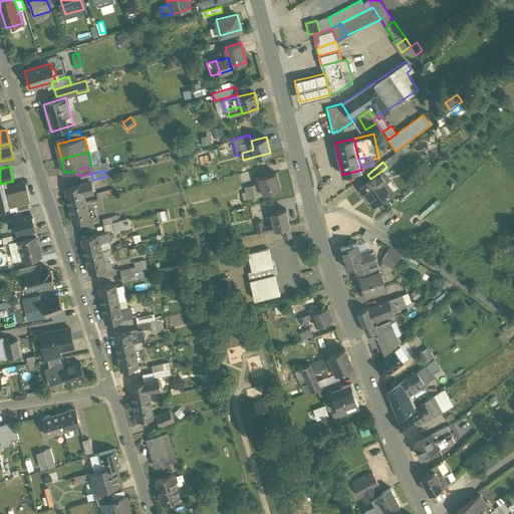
[(370,179),(359,188),(373,206),(388,195),(380,186),(389,179),(382,171),(381,171),(370,179)]
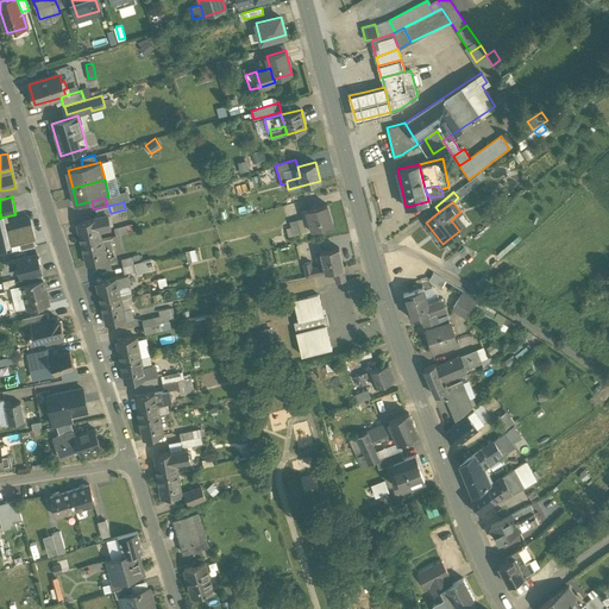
[(327,205),(307,209),(312,228),(332,224),(327,205)]
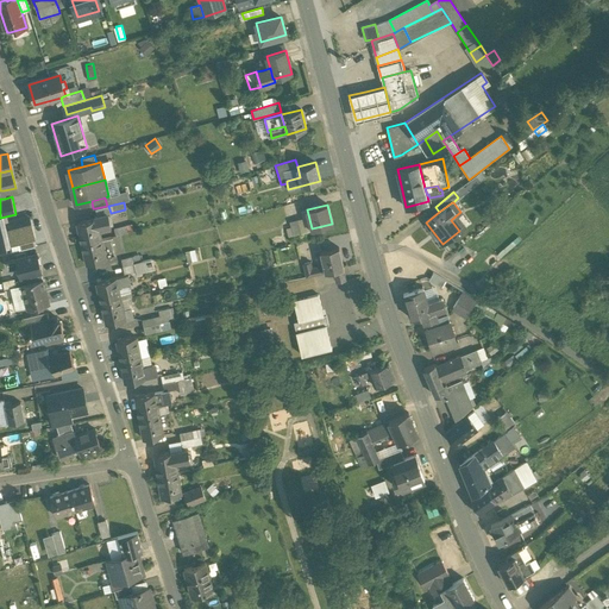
[(107,206),(95,208),(98,215),(107,213),(107,214),(111,213),(108,206),(107,206)]
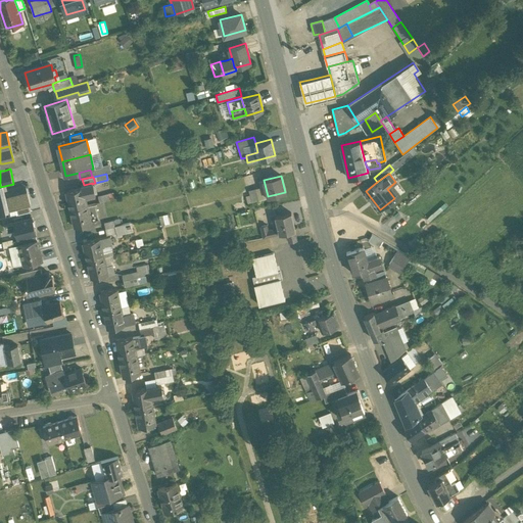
[(13,184),(0,187),(5,210),(16,208),(29,205),(32,204),(26,181),(13,184)]
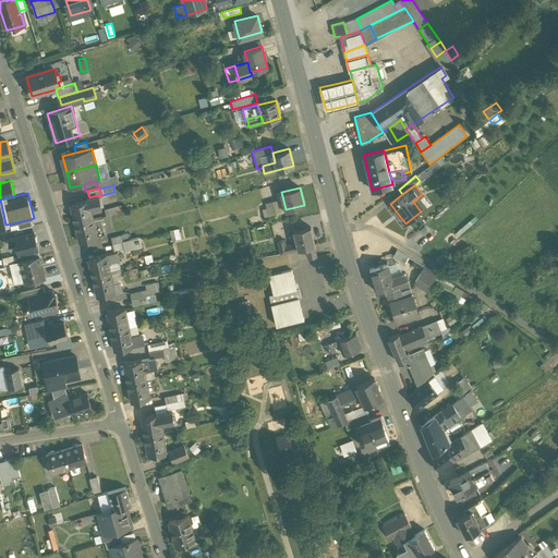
[(89,197),(86,198),(86,201),(87,201),(89,209),(100,207),(98,196),(98,195),(89,197)]
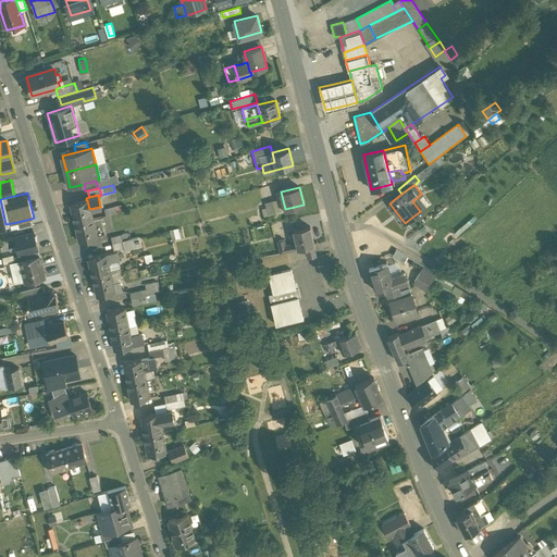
[(86,200),(71,203),(75,223),(93,219),(89,209),(87,200),(86,200)]
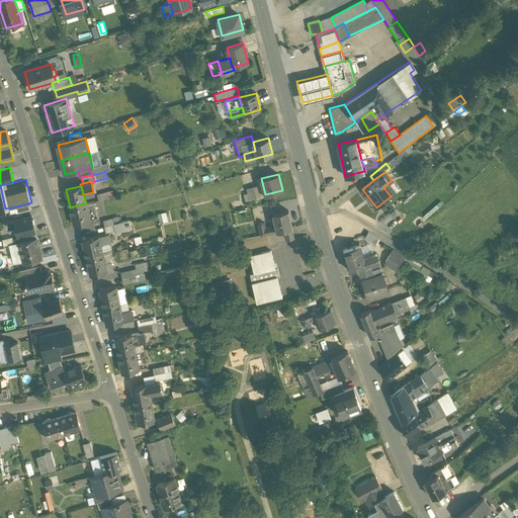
[(253,186),(247,188),(248,193),(250,200),(256,198),(253,186)]
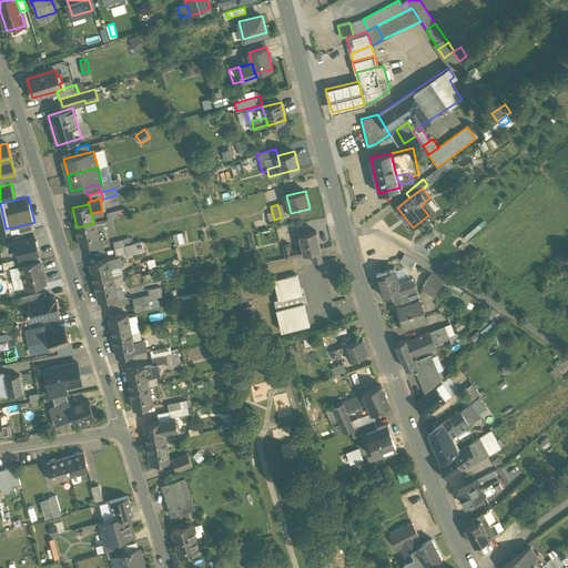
[(266,229),(265,222),(254,225),(255,231),(266,229)]
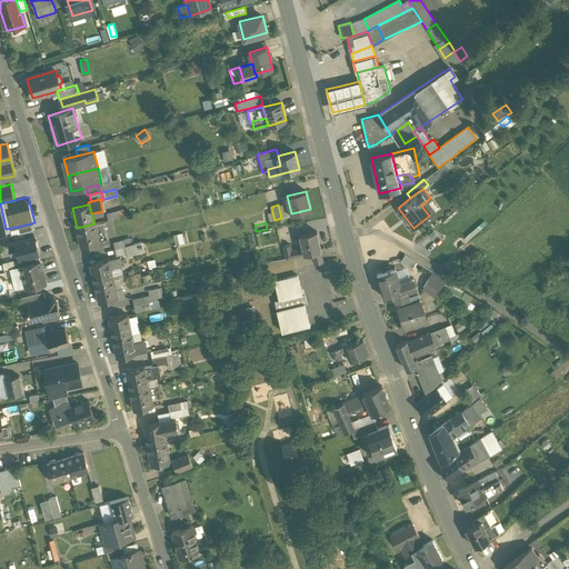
[(18,227),(19,232),(32,229),(31,223),(18,227)]
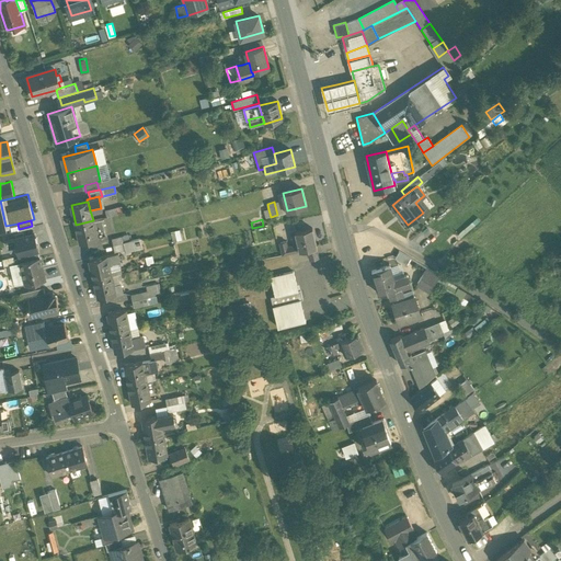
[(93,220),(76,225),(80,243),(98,240),(93,220)]
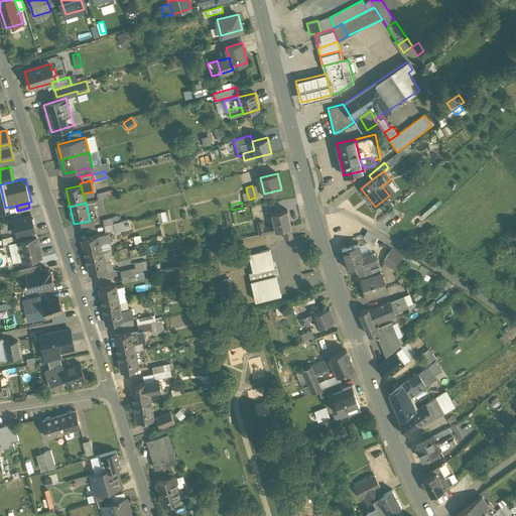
[(287,210),(272,214),(274,225),(275,231),(283,229),(290,227),(291,227),(287,210)]
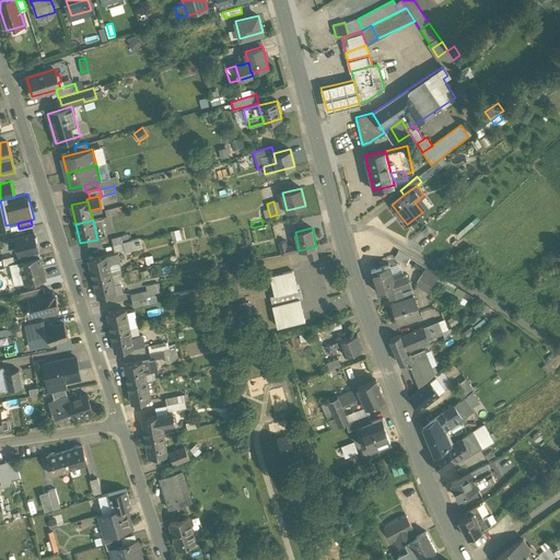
[(34,232),(14,236),(16,244),(19,254),(38,249),(34,232)]
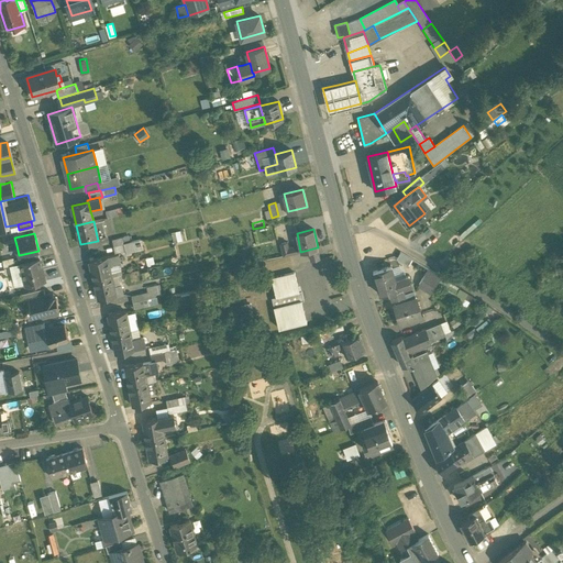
[(128,235),(111,240),(112,245),(123,243),(129,242),(128,235)]
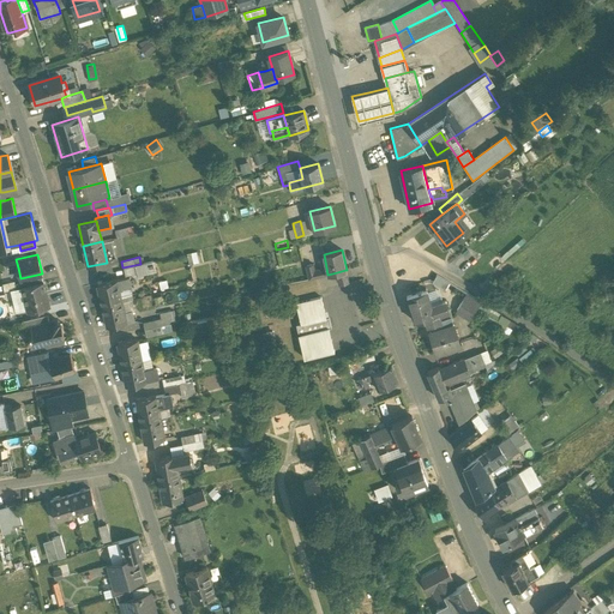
[(16,259),(6,262),(7,265),(8,265),(10,270),(18,268),(16,259)]
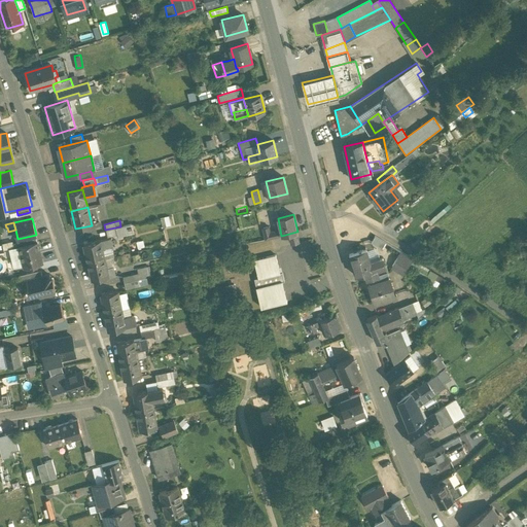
[(269,226),(262,227),(265,239),(281,236),(280,230),(270,233),(269,226)]
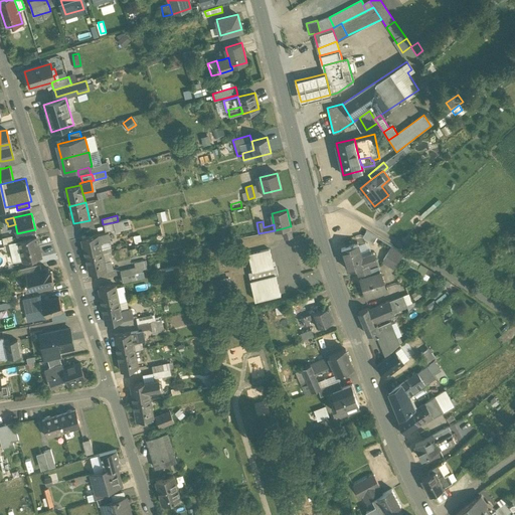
[(113,222),(103,224),(105,230),(114,228),(113,222)]
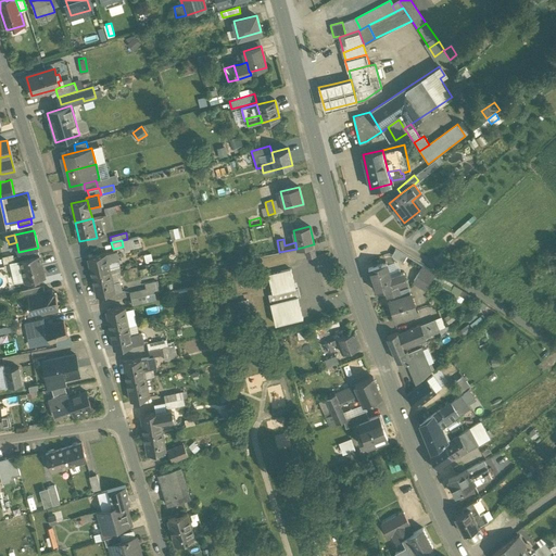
[(313,244),(305,247),(307,256),(315,255),(313,244)]
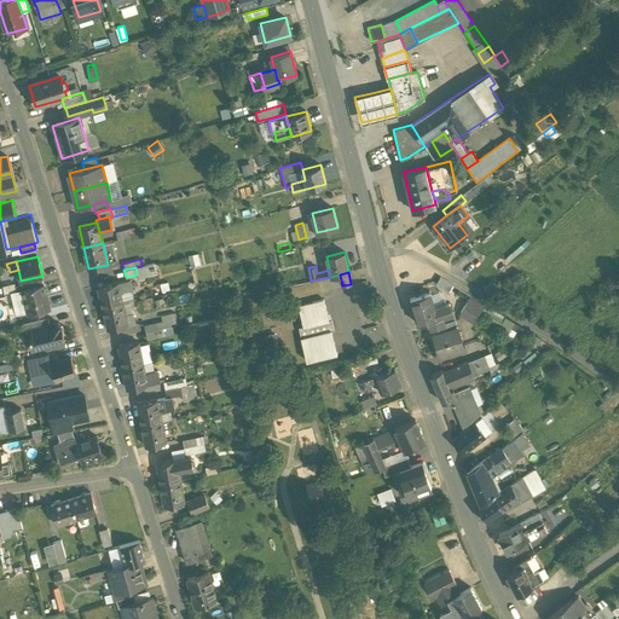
[(42,276),(21,281),(21,283),(22,288),(44,283),(42,276)]
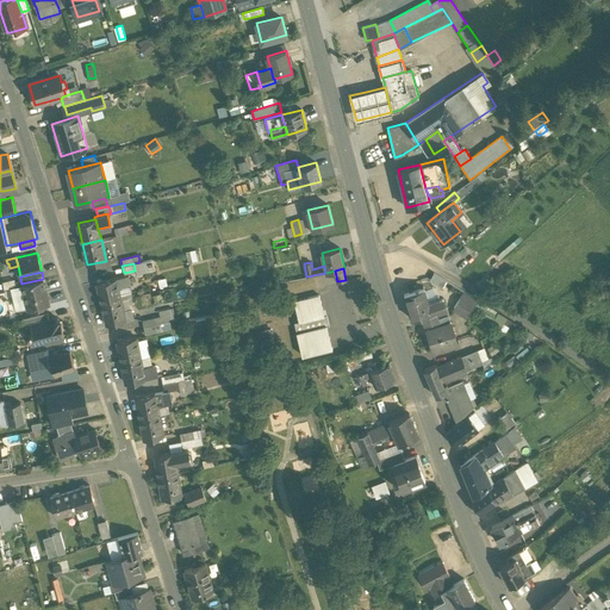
[(446,280),(434,273),(429,280),(442,287),(446,280)]
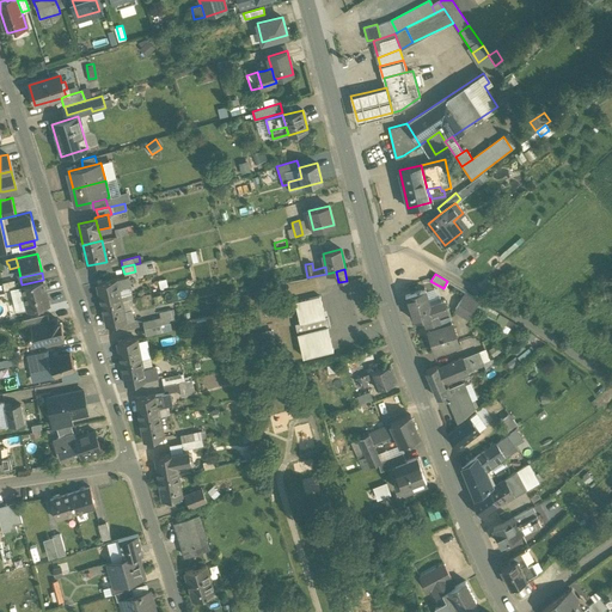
[(43,280),(22,285),(28,310),(49,305),(43,280)]
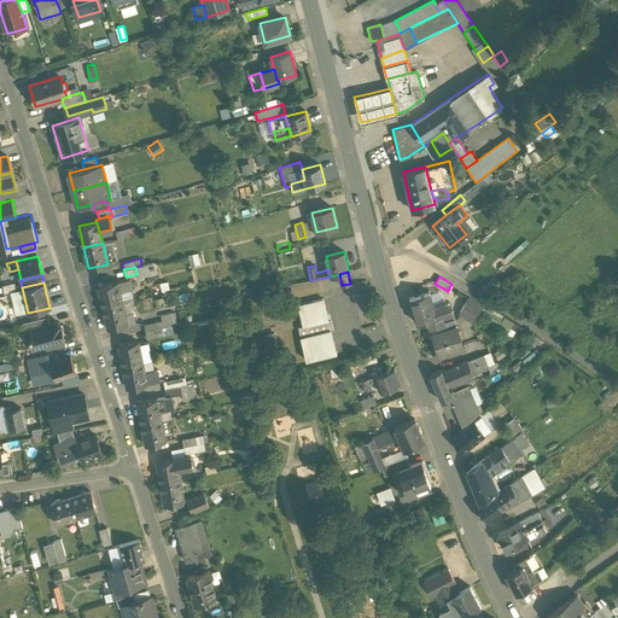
[(117,283),(98,286),(103,308),(122,303),(117,283)]
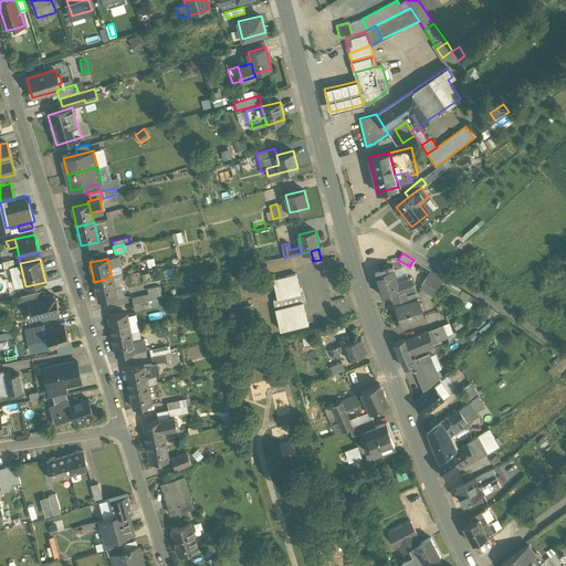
[(404,265),(394,269),(398,282),(407,279),(404,265)]
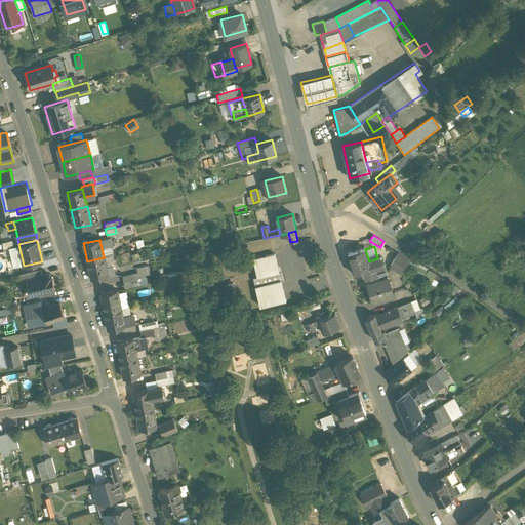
[(377,258),(369,261),(365,249),(365,248),(348,253),(354,275),(374,269),(384,266),(384,265),(380,257),(377,258)]
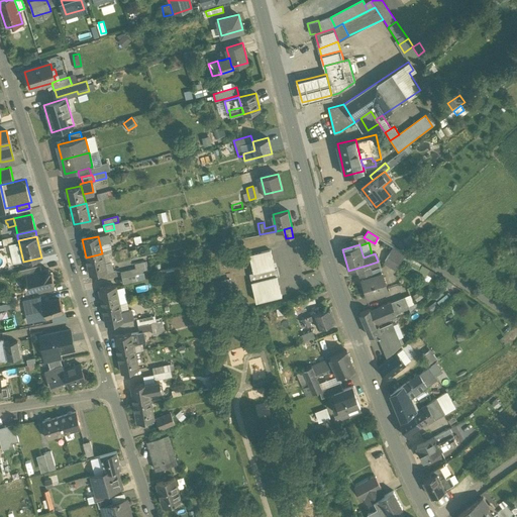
[(404,253),(393,246),(391,250),(402,256),(404,253)]
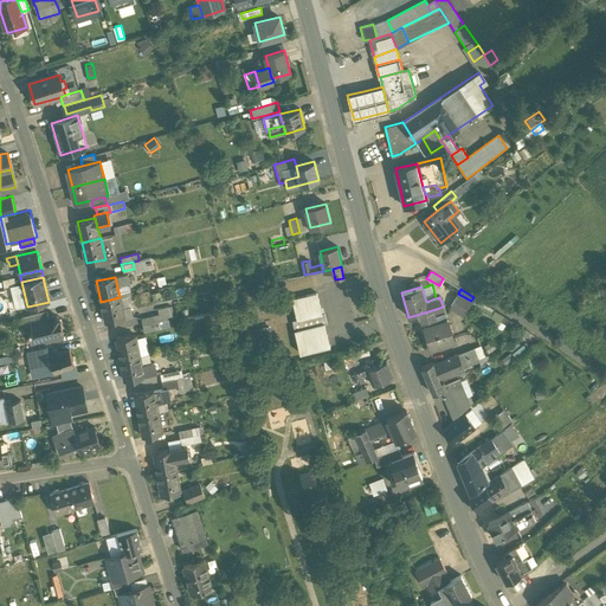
[(316,292),(292,298),(297,318),(292,320),(295,330),(300,353),(330,346),(324,323),(327,323),(324,313),(322,313),(316,292)]
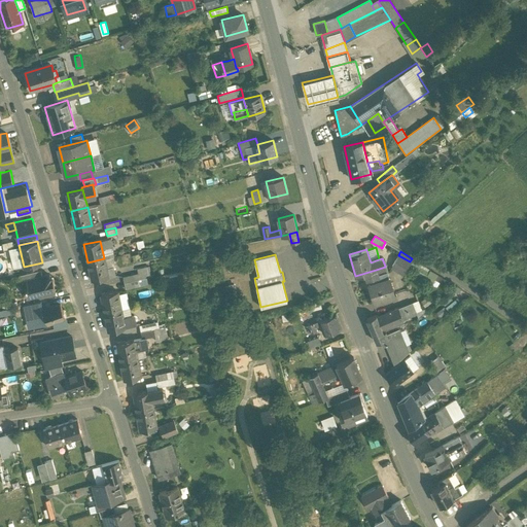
[(410,261),(398,255),(392,266),(393,268),(402,274),(410,261)]
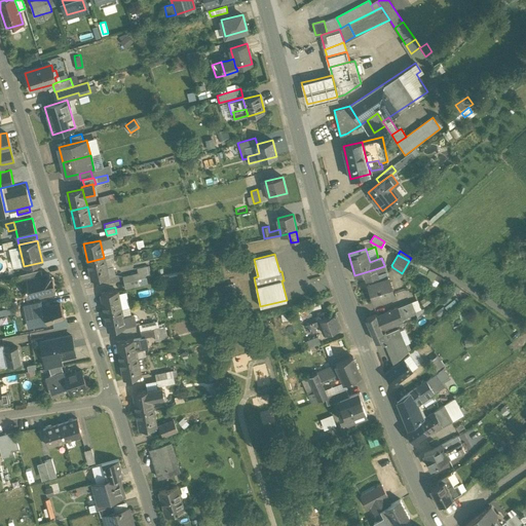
[(104,258),(87,262),(91,279),(108,275),(106,268),(104,258)]
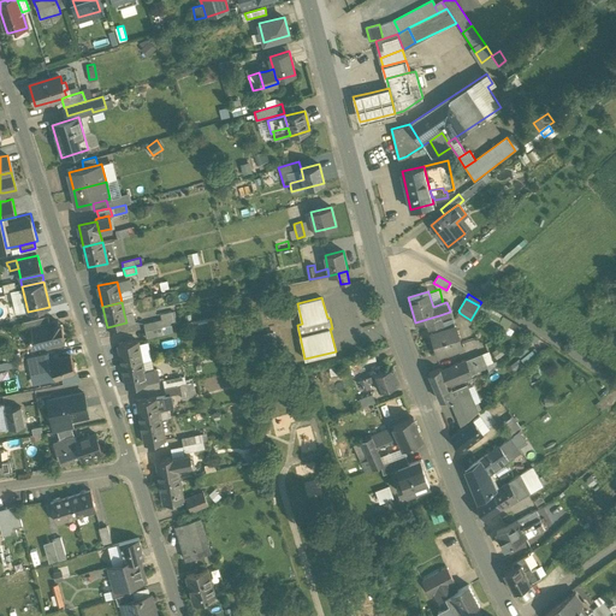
[(450,312),(439,315),(442,321),(452,319),(454,318),(451,311),(450,311),(450,312)]
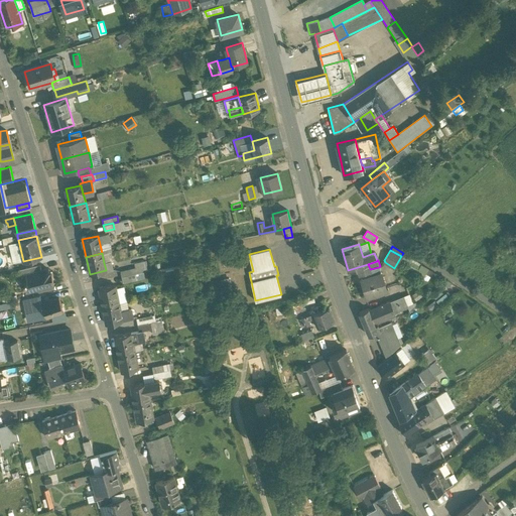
[(40,263),(22,267),(24,274),(29,273),(29,272),(41,270),(40,263)]
